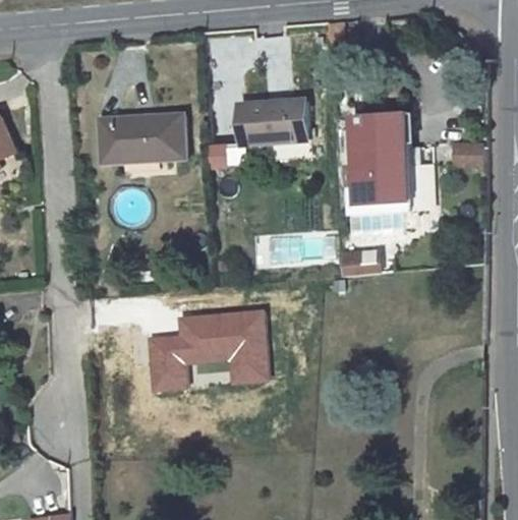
[(342,21),(329,22),(330,39),(343,38),(342,21)]
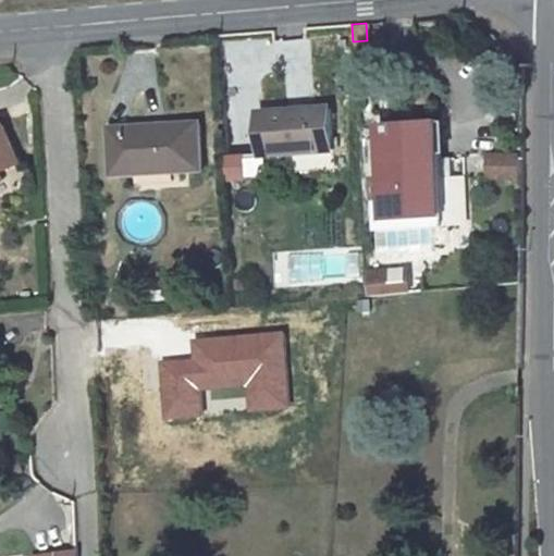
[(260,155),(333,149),(330,107),(258,112),(260,155)]
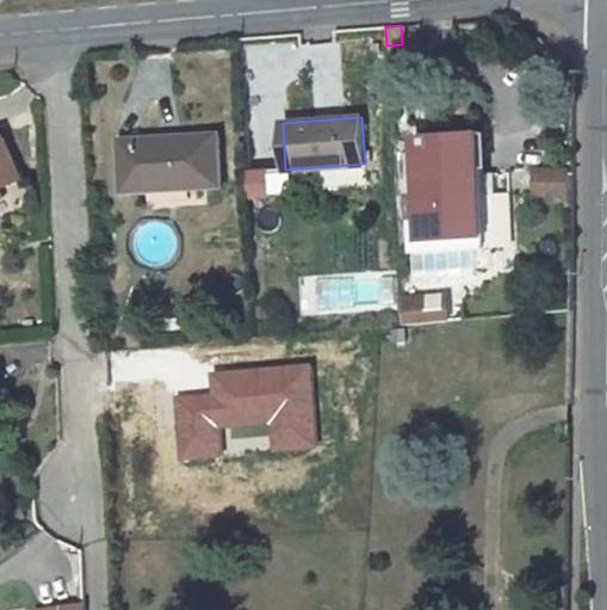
[(20,178),(0,134),(0,197),(4,196),(0,190),(0,188),(20,178)]
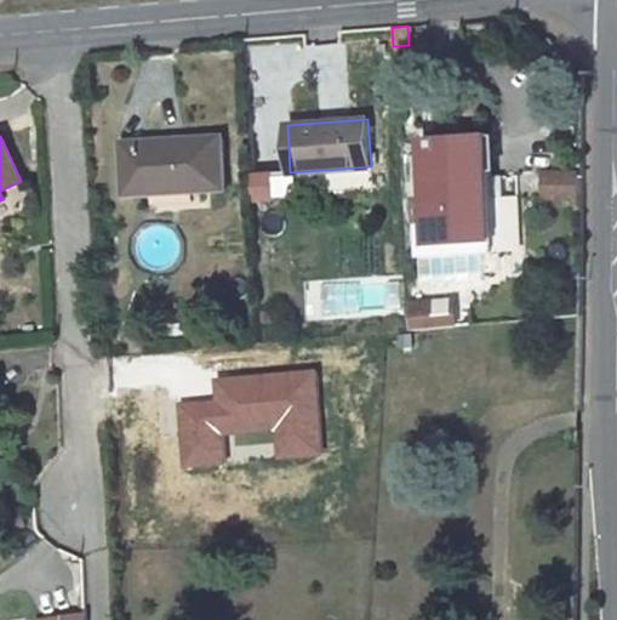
[(226,189),(223,136),(177,138),(177,143),(170,143),(170,138),(120,142),(123,195),(226,189)]
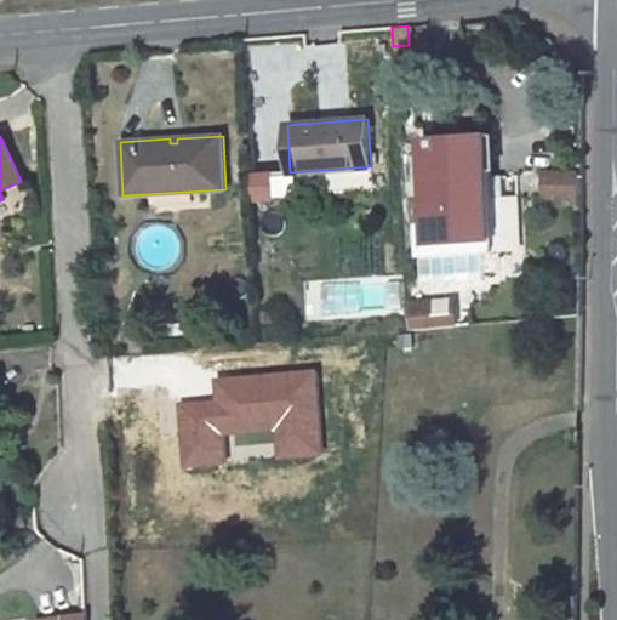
[(495,240),(489,136),(432,140),(435,195),(426,197),(426,198),(415,198),(417,245),(495,240)]
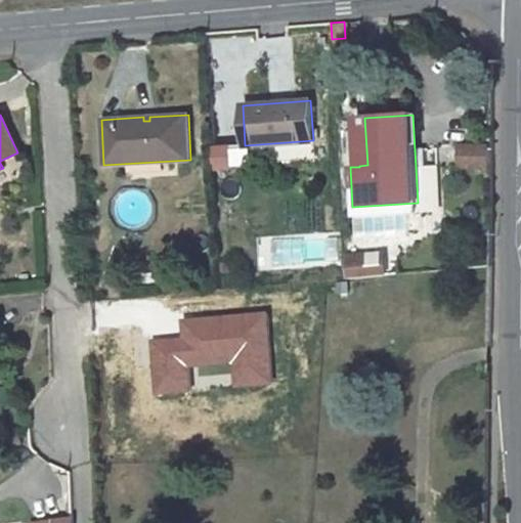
[(367,165),(364,118),(356,118),(359,166),(367,165)]
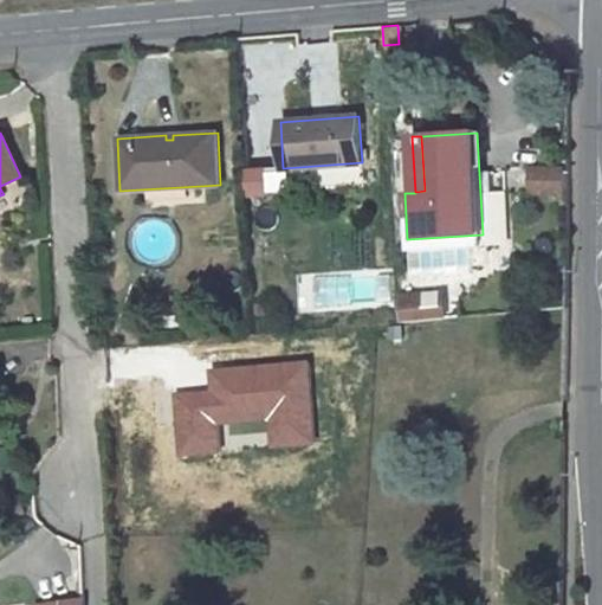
[(565,193),(565,167),(535,168),(535,193),(565,193)]
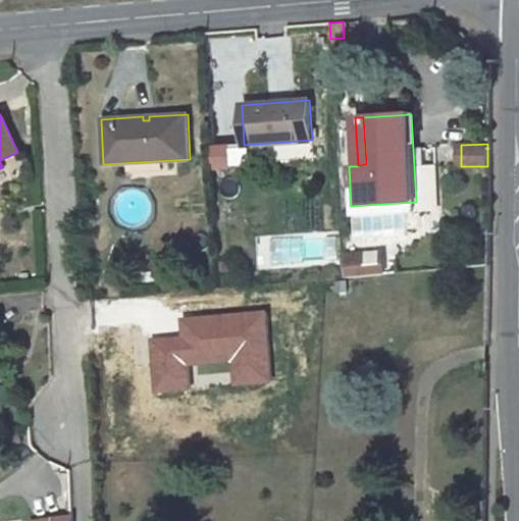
[(381,257),(345,260),(346,276),(383,273),(381,257)]
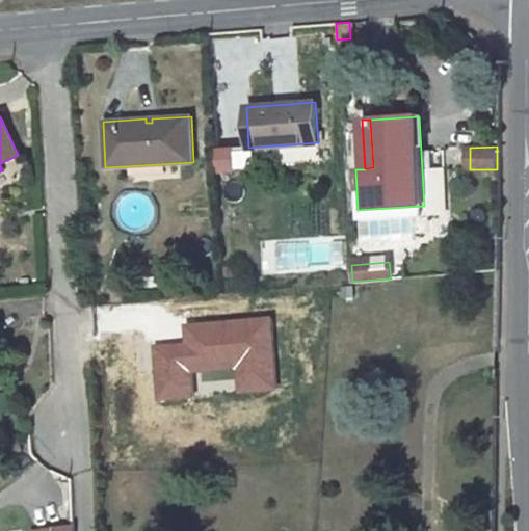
[(161,286),(160,275),(146,277),(146,288),(161,286)]
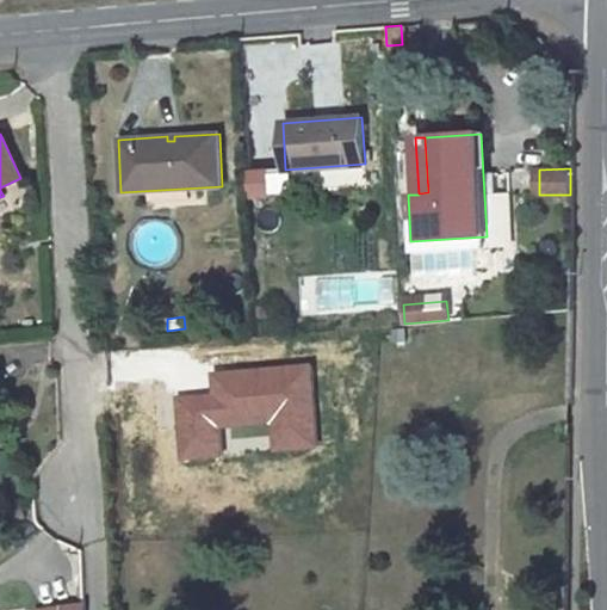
[(212,375),(214,395),(175,398),(179,457),(220,455),(217,424),(268,420),(271,447),(311,443),(305,368),(212,375)]
